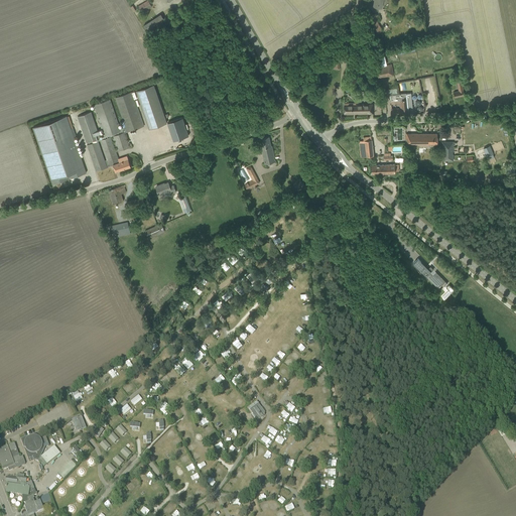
[(147,0),(137,6),(141,13),(152,7),(147,0)]
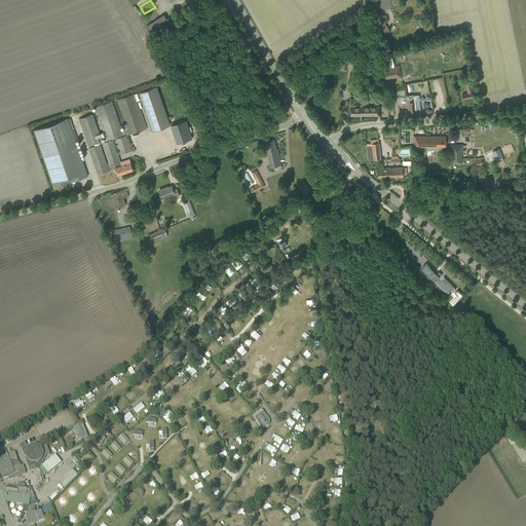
[(381,0),(380,7),(388,8),(389,0),(381,0)]
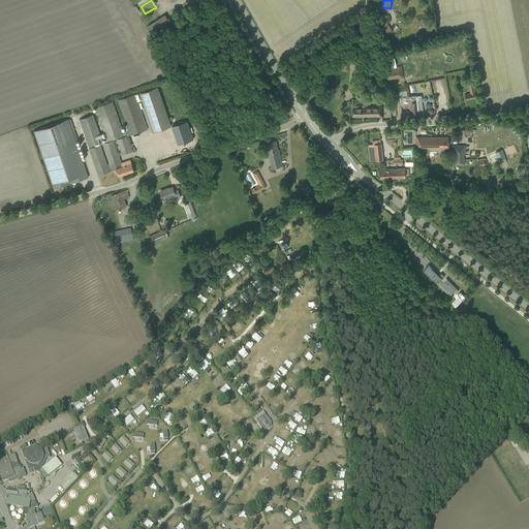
[(376,20),(385,35),(392,30),(384,20),(386,14),(378,13),(376,20)]
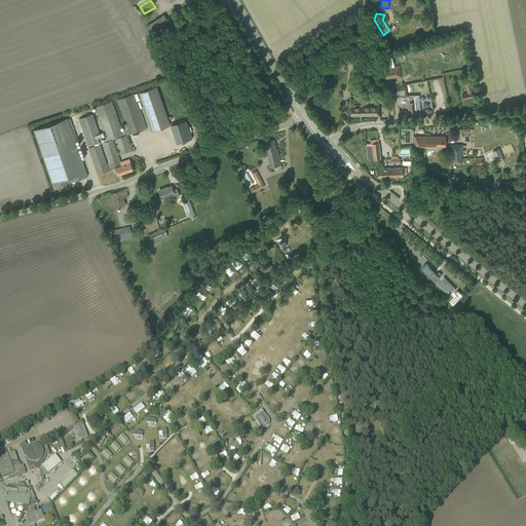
[(146,26),(152,34),(170,23),(164,14),(146,26)]
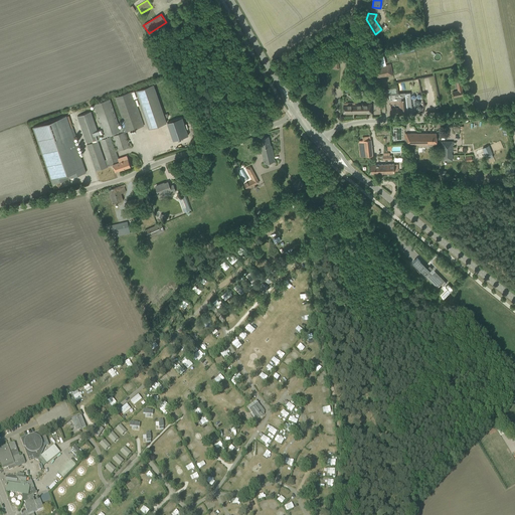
[(374,67),(376,78),(393,74),(391,63),(374,67)]
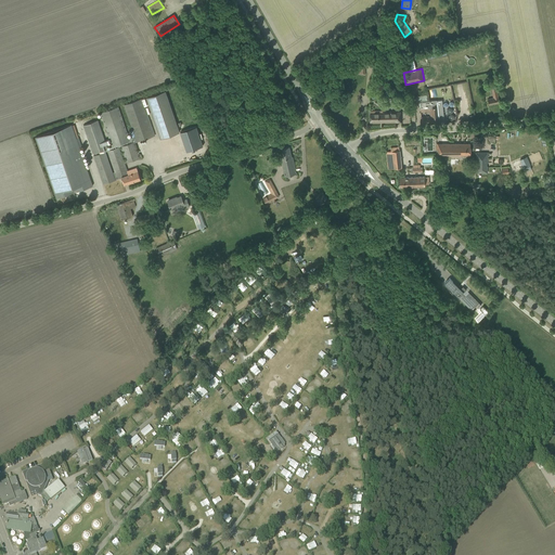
[(491,88),(493,98),(488,99),(489,105),(500,102),(495,87),(491,88)]
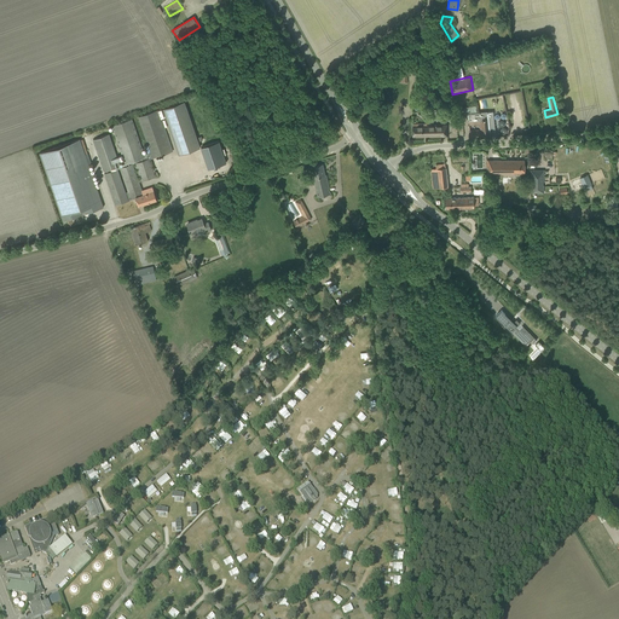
[(163,109),(166,115),(179,155),(200,148),(184,102),(163,109)]
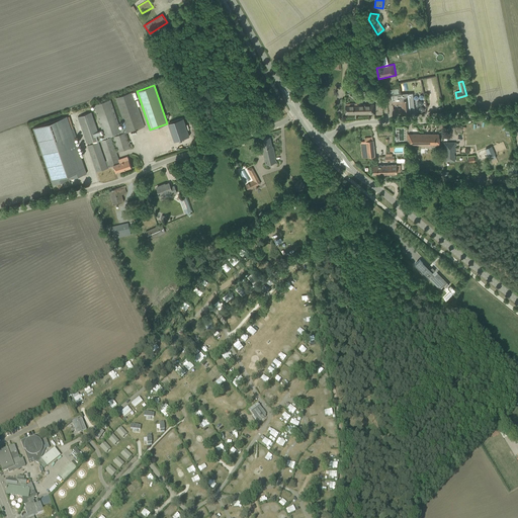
[(136,100),(138,99),(135,91),(115,98),(125,127),(120,130),(113,110),(110,99),(93,104),(105,138),(101,140),(91,112),(78,116),(87,144),(88,143),(89,145),(88,145),(96,171),(113,166),(116,173),(132,167),(128,160),(119,163),(118,159),(115,152),(131,147),(130,143),(125,133),(145,126),(136,100)]
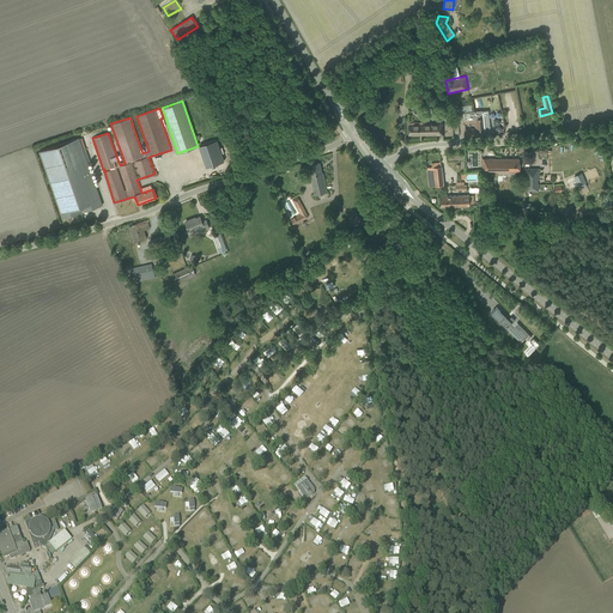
[(490,126),(489,110),(483,111),(481,110),(462,113),(463,120),(474,119),(474,128),(465,129),(466,137),(478,135),(478,137),(485,135),(484,134),(490,134),(490,128),(490,126)]
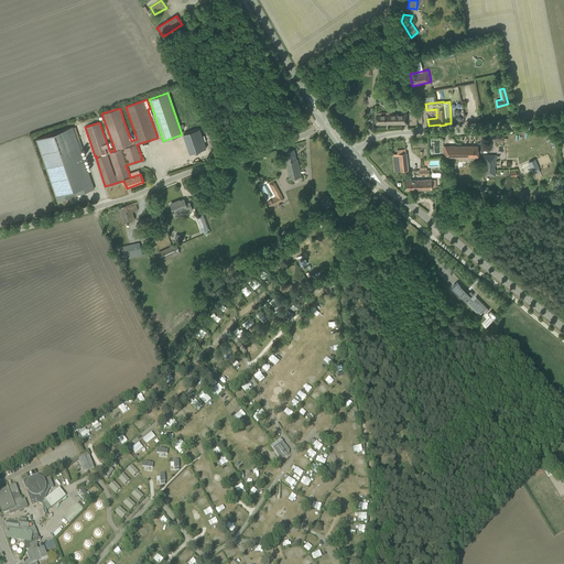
[(249,108),(251,114),(262,110),(260,105),(249,108)]
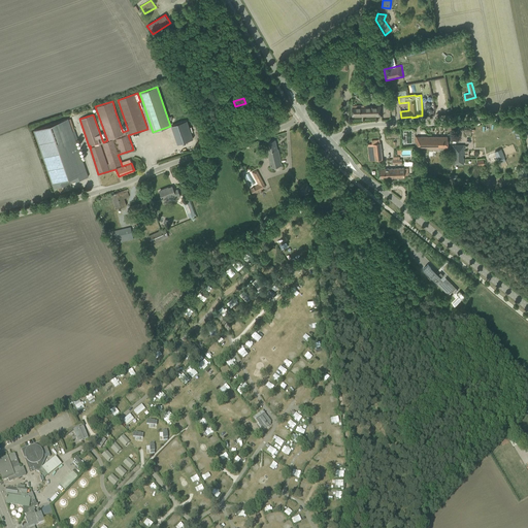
[(352,117),(382,116),(382,106),(364,107),(364,105),(352,105),(352,117)]
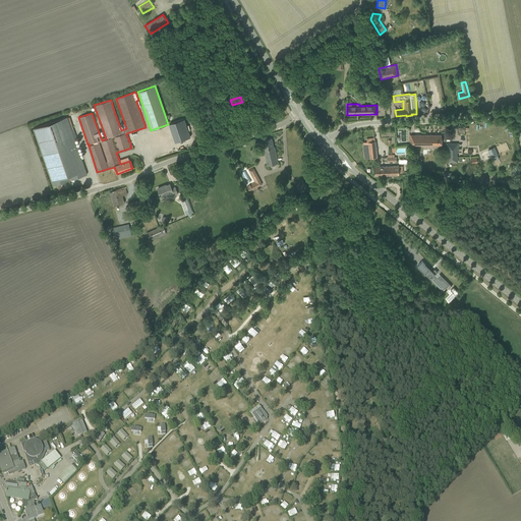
[(87,174),(67,117),(33,129),(53,186),(87,174)]
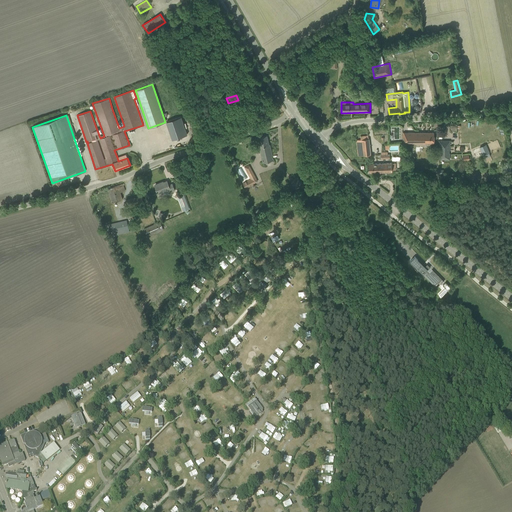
[(181,117),(166,122),(172,140),(187,135),(181,117)]
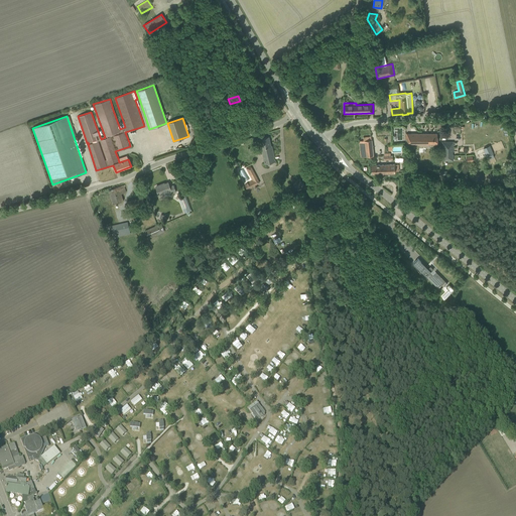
[(426,144),(437,144),(437,133),(406,133),(406,143),(426,143),(426,144)]
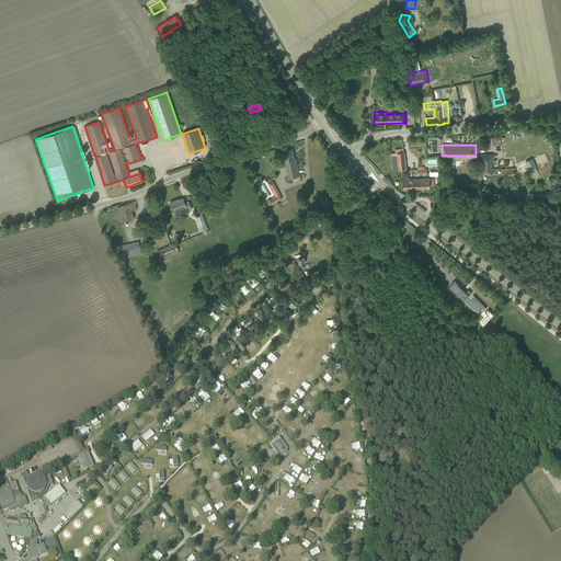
[(282,151),(288,179),(299,175),(296,159),(295,159),(292,148),(282,151)]
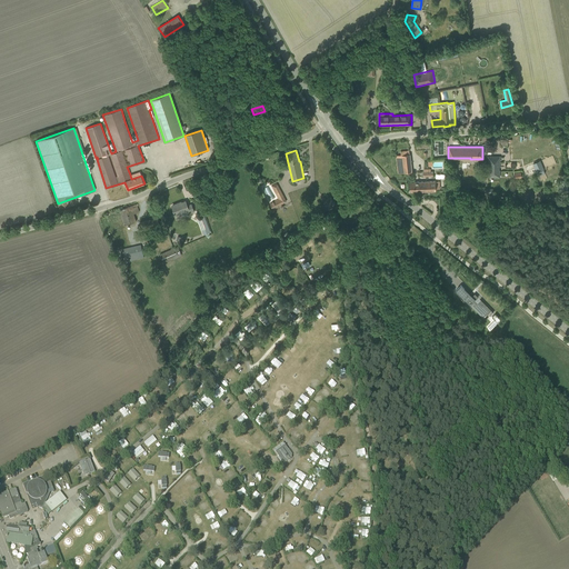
[(398,156),(400,173),(411,172),(409,155),(398,156)]
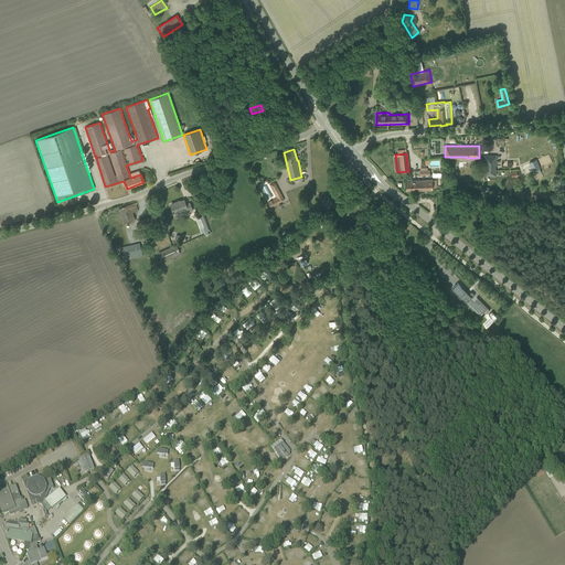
[(484,176),(496,176),(496,156),(484,156),(484,176)]
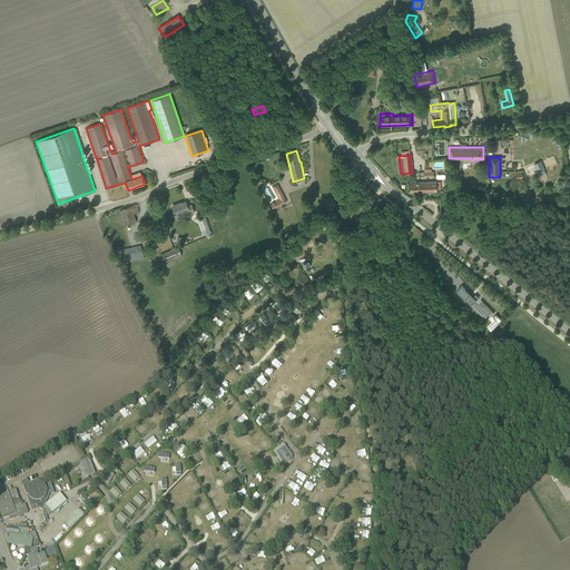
[(534,164),(537,169),(538,173),(543,169),(540,161),(534,164)]
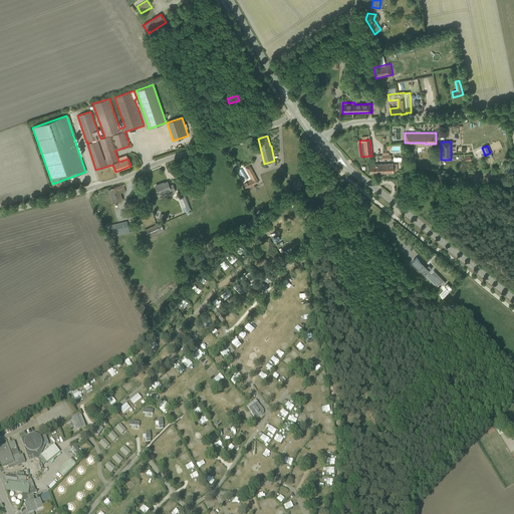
[(393,170),(397,170),(396,164),(369,165),(370,174),(394,173),(393,170)]
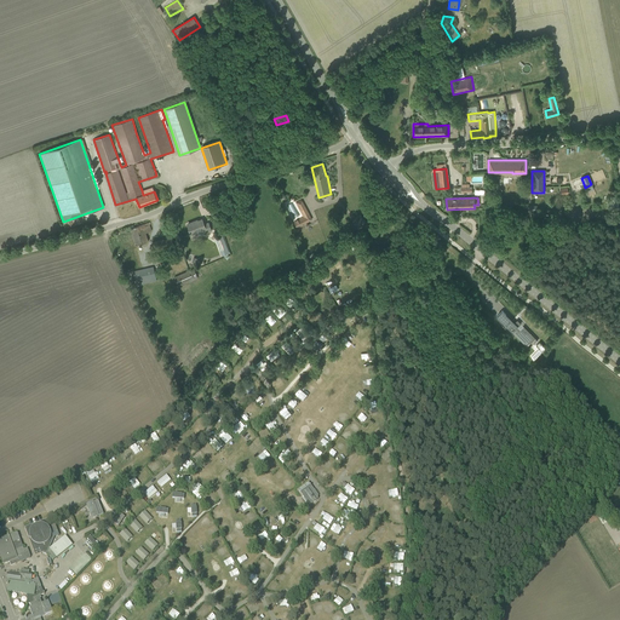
[(311,219),(302,200),(296,202),(303,217),(294,222),(298,229),(303,225),(302,224),(311,219)]
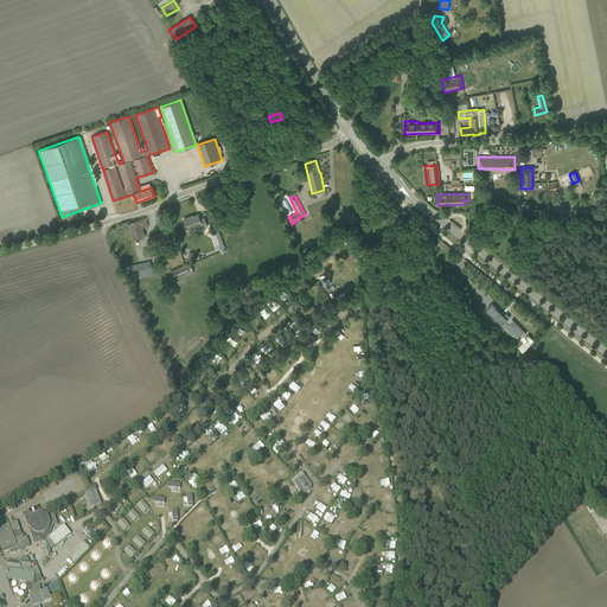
[(345,215),(351,222),(358,217),(352,210),(345,215)]
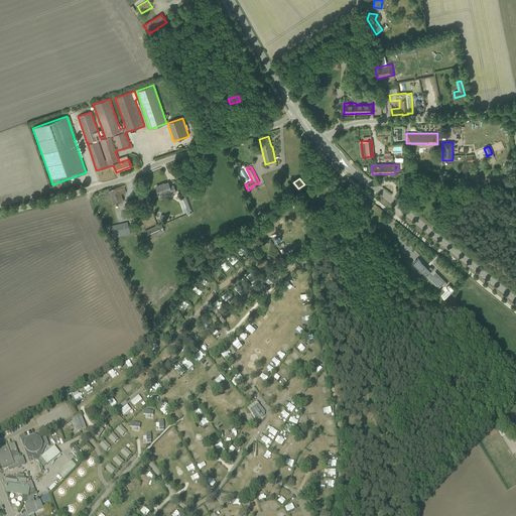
[(158,194),(158,195),(168,190),(170,195),(175,191),(175,190),(173,185),(170,186),(168,182),(156,187),(157,191),(158,192),(157,192),(158,194)]
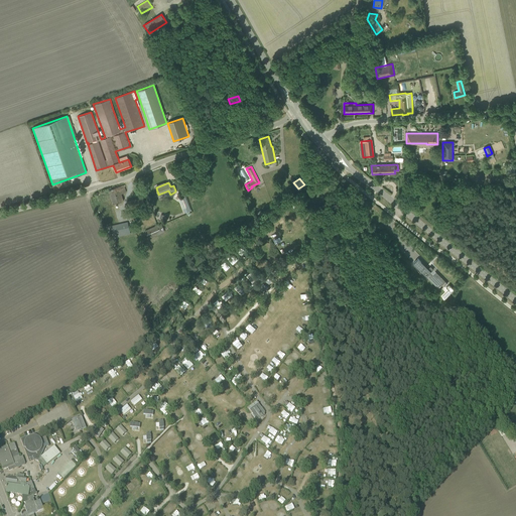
[(109,190),(110,195),(113,205),(123,201),(121,194),(126,192),(123,185),(109,190)]
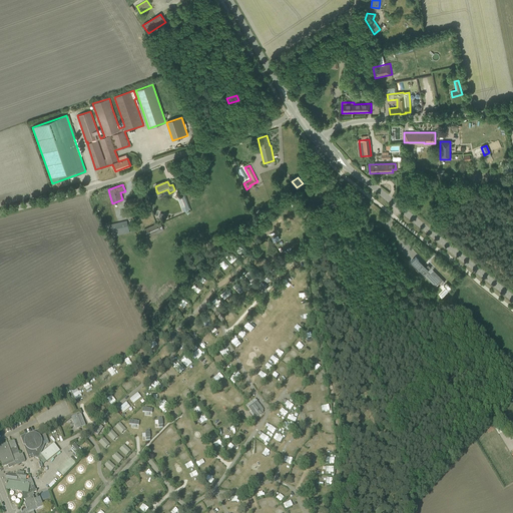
[(189,208),(184,194),(183,193),(177,196),(183,211),(189,209),(189,208)]
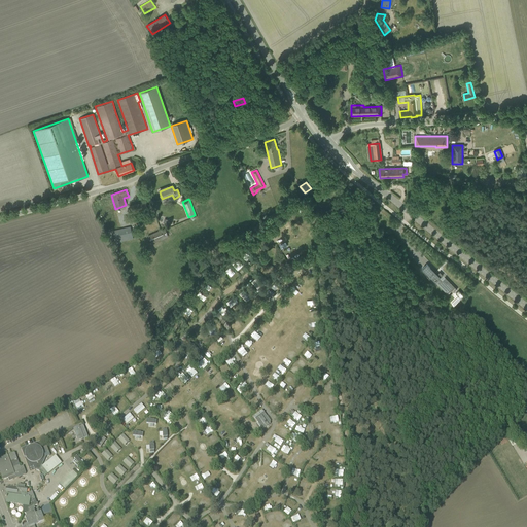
[(146,201),(130,205),(133,215),(149,211),(146,201)]
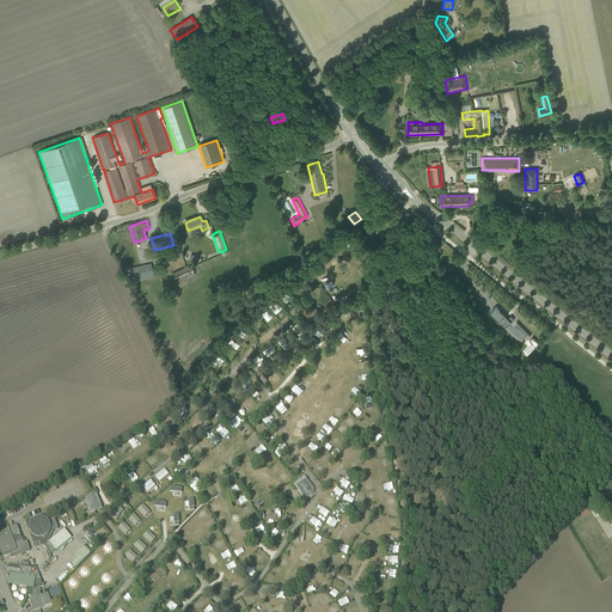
[(132,268),(134,282),(154,277),(153,274),(151,263),(132,268)]
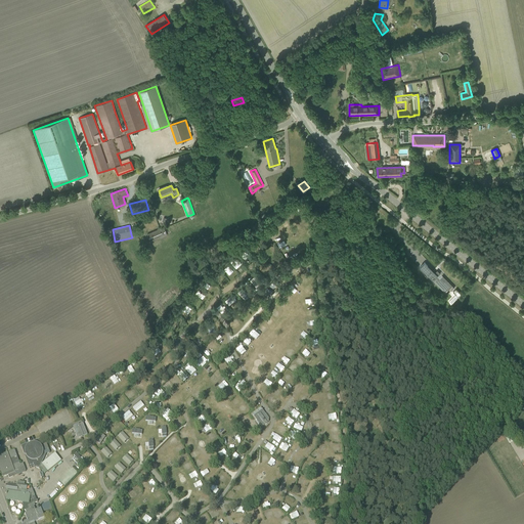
[(147,234),(150,243),(167,235),(164,227),(147,234)]
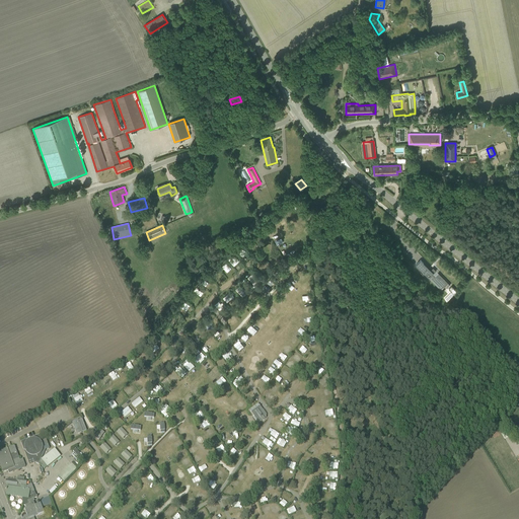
[(227,260),(234,266),(239,261),(232,254),(227,260)]
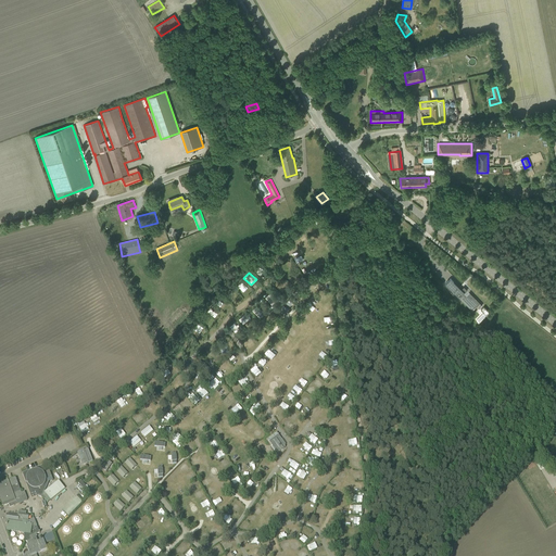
[(457,295),(459,298),(463,294),(478,310),(482,305),(464,287),(460,290),(453,282),(454,281),(451,278),(445,283),(447,286),(449,286),(457,294),(457,295)]
